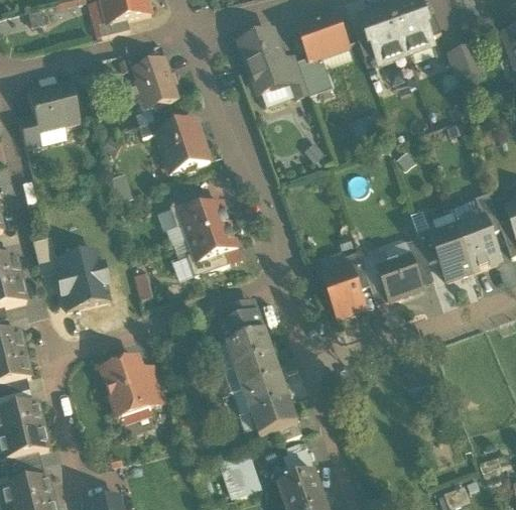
[(151,13),(147,0),(102,0),(102,1),(107,22),(108,24),(127,19),(151,13)]
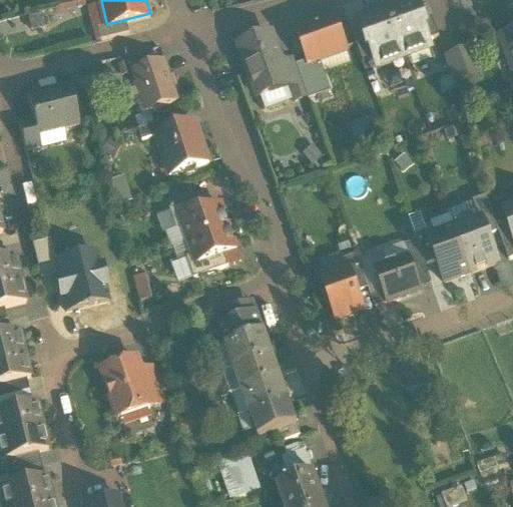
[(396,0),(386,4),(404,52),(430,43),(427,36),(420,16),(414,0),(396,0)]
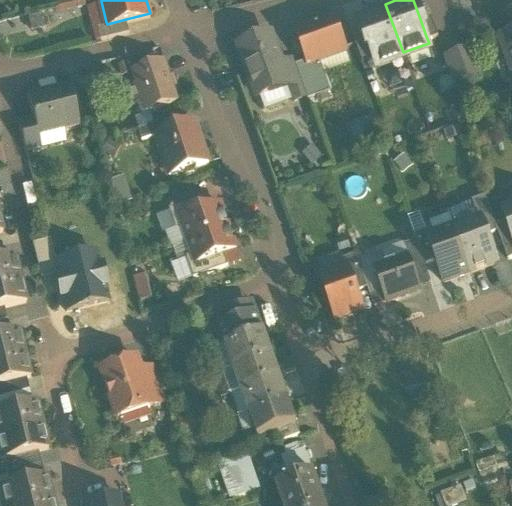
[(97,37),(101,36),(98,25),(106,22),(101,1),(89,3),(97,37)]
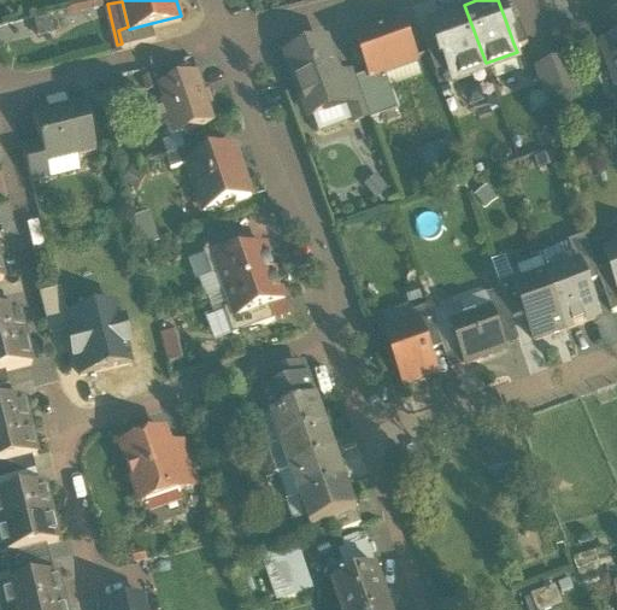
[(453,75),(486,63),(464,5),(433,17),(442,42),(451,66),(453,75)]
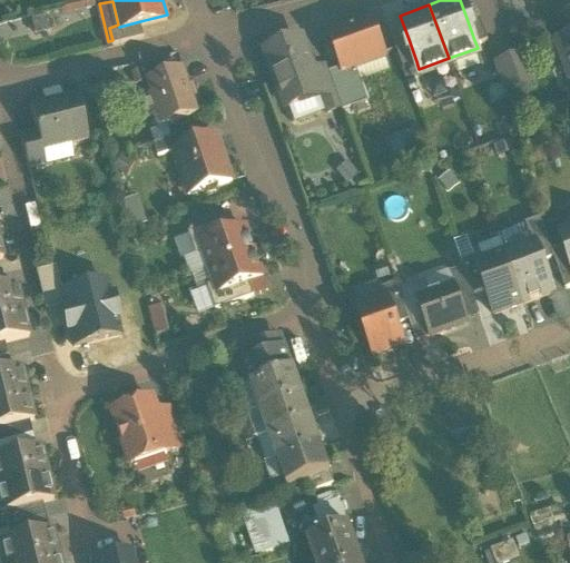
[(47,11),(30,15),(33,30),(50,27),(47,11)]
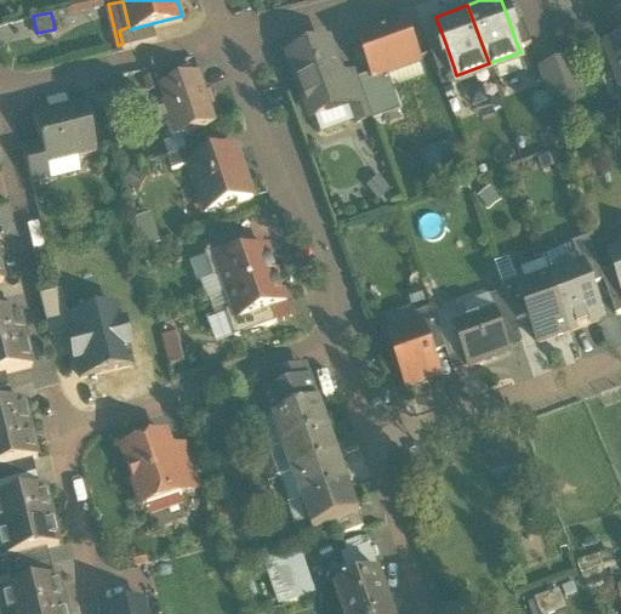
[(508,20),(517,44),(531,39),(522,15),(508,20)]
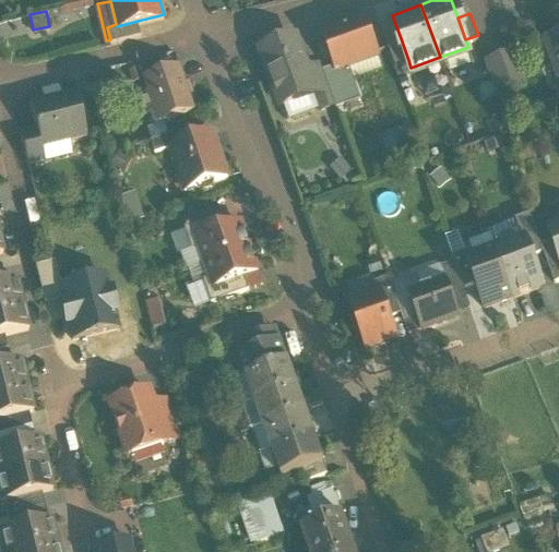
[(334,62),(336,67),(348,62),(377,52),(364,15),(323,31),(334,62)]
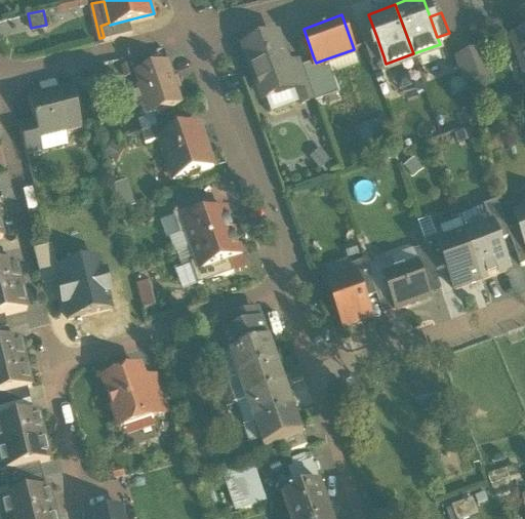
[(101,26),(104,37),(132,30),(129,20),(110,25),(109,23),(101,26)]
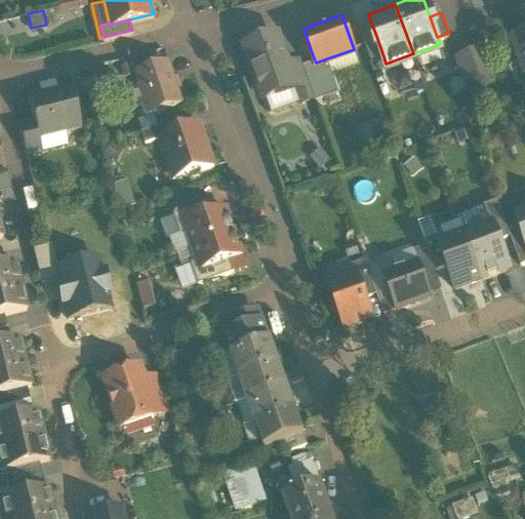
[(524,70),(524,29),(513,34),(524,70)]
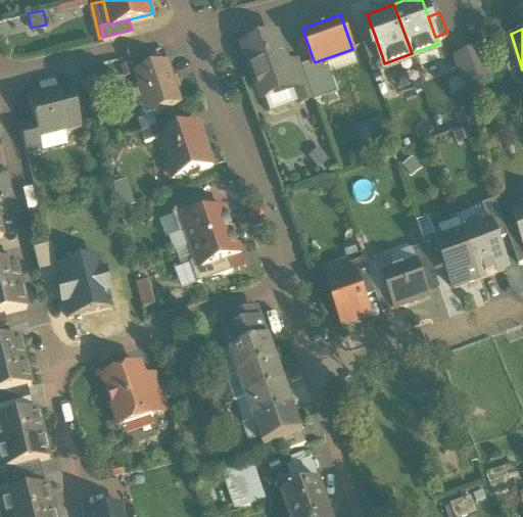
[(259,92),(265,95),(273,92),(275,87),(293,81),(294,80),(288,62),(279,36),(259,42),(254,40),(245,43),(244,48),(259,92)]
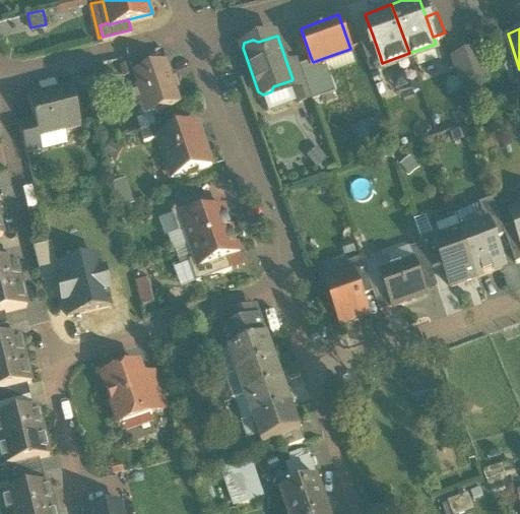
[(361,40),(368,60),(380,56),(373,36),(361,40)]
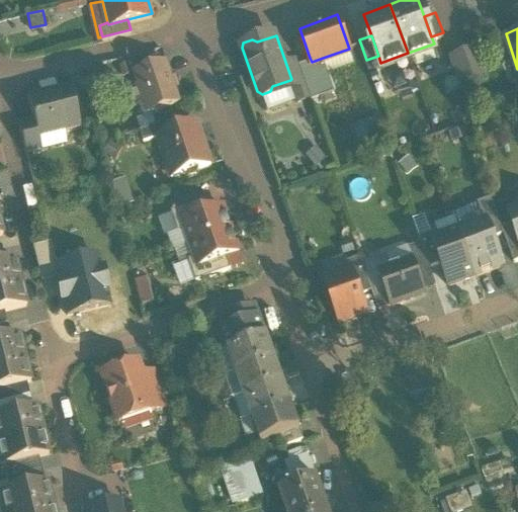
[(450,54),(460,82),(486,74),(476,45),(450,54)]
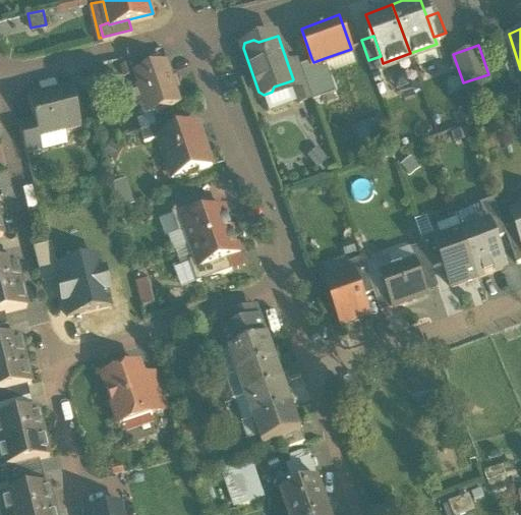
[(146,65),(150,78),(172,70),(167,58),(146,65)]
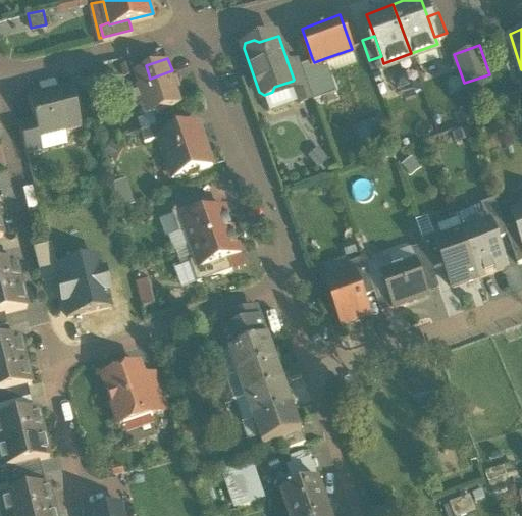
[(299,99),(312,94),(301,62),(300,58),(288,62),(294,80),(293,81),(299,99)]
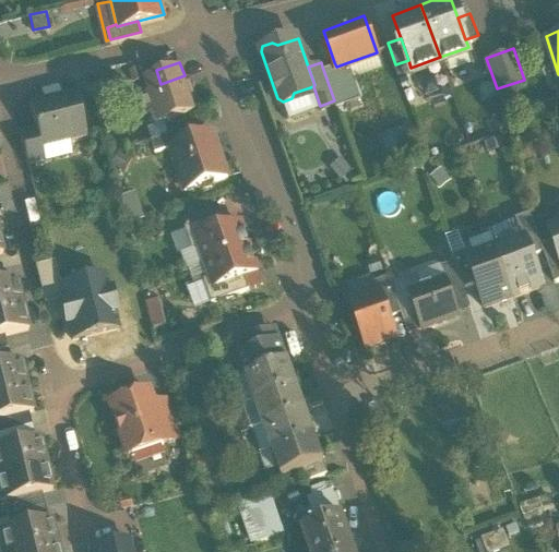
[(334,62),(322,67),(334,100),(336,105),(360,96),(348,62),(336,67),(334,62)]
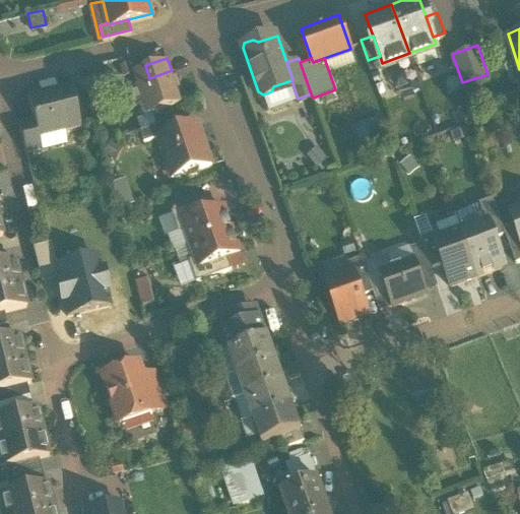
[(144,100),(148,112),(152,111),(182,101),(172,70),(149,78),(145,65),(133,69),(138,82),(128,85),(134,104),(139,102),(144,100)]
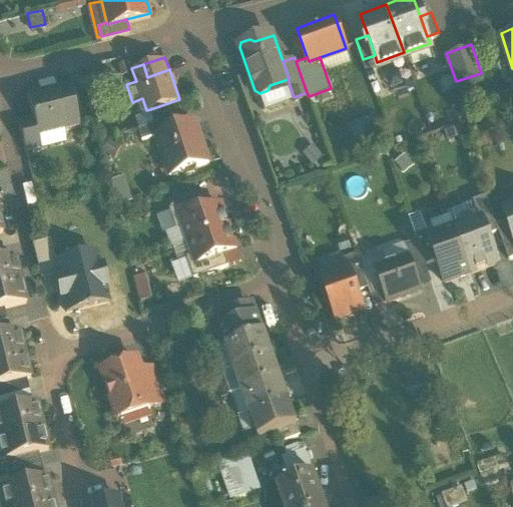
[(37,79),(39,89),(55,85),(52,75),(37,79)]
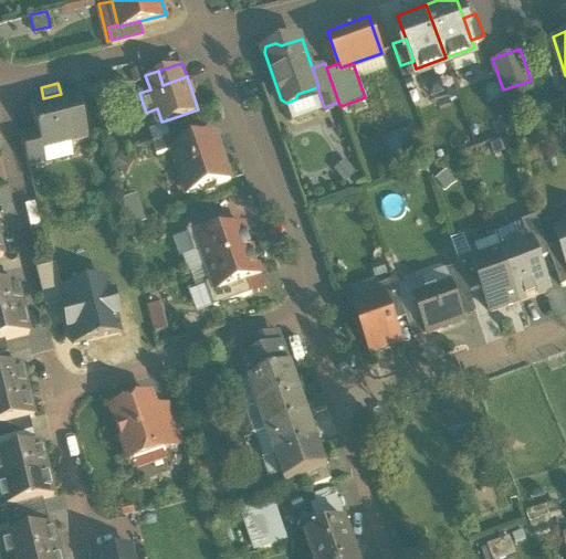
[(34,125),(40,148),(41,148),(67,141),(86,136),(75,91),(61,94),(43,98),(29,102),(34,125)]
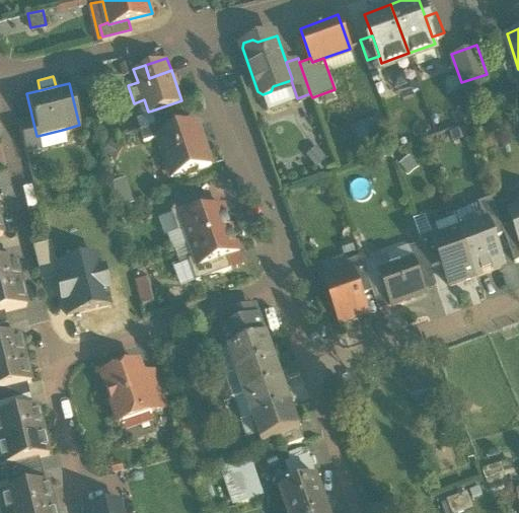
[(143,114),(148,112),(144,99),(139,101),(143,114)]
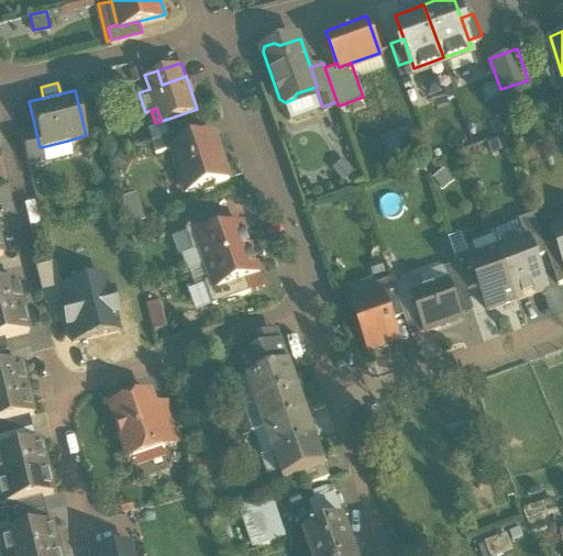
[(161,121),(155,123),(148,125),(153,137),(169,132),(165,120),(161,121)]
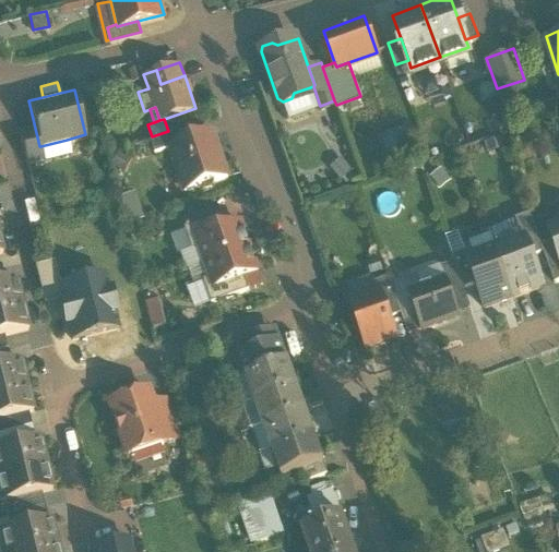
[(19,127),(26,160),(44,157),(40,146),(39,146),(34,123),(19,127)]
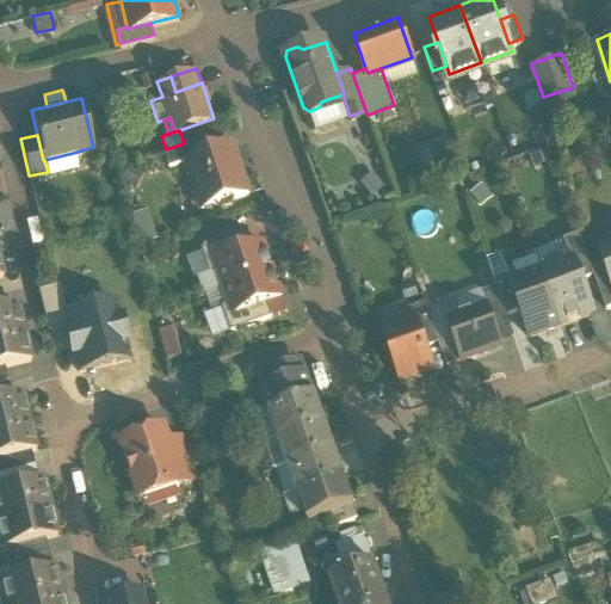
[(446,135),(414,141),(420,171),(451,166),(446,135)]
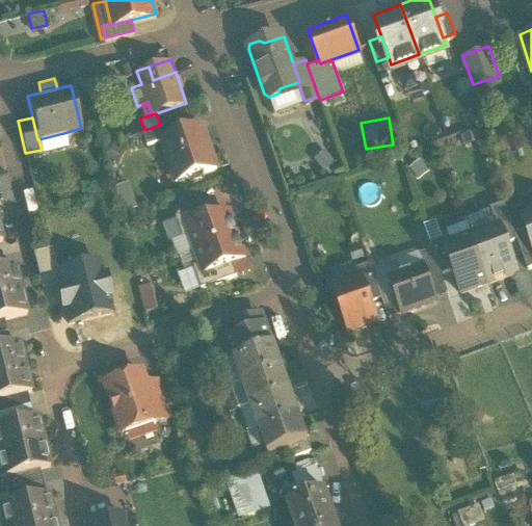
[(143,130),(148,142),(161,138),(181,131),(177,119),(160,125),(144,130),(143,130)]
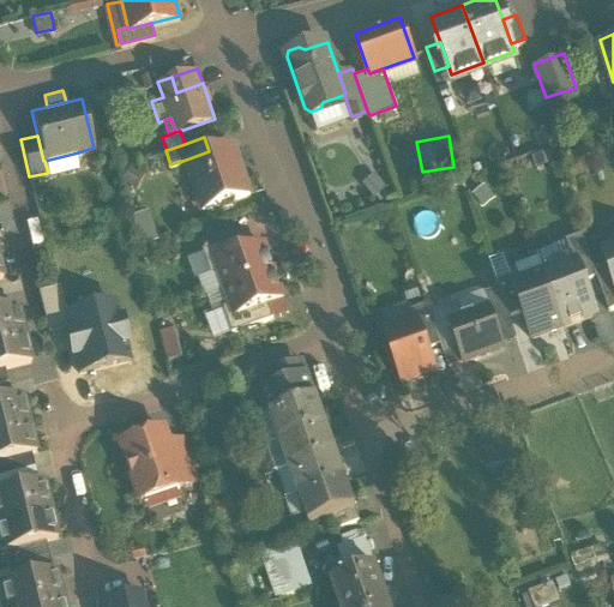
[(186,160),(203,206),(217,202),(218,203),(223,205),(232,203),(234,198),(234,196),(250,191),(234,143),(209,151),(186,160)]
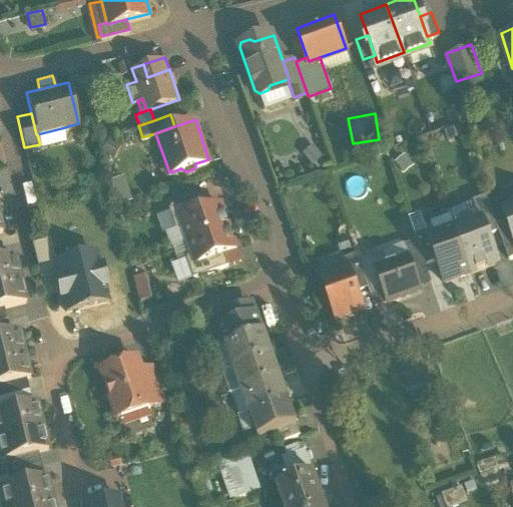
[(37,134),(40,144),(63,138),(61,128),(37,134)]
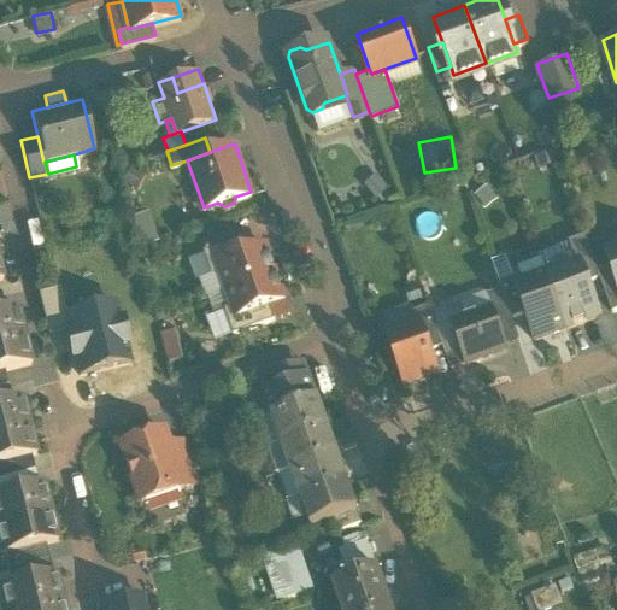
[(130,163),(121,179),(136,188),(146,172),(130,163)]
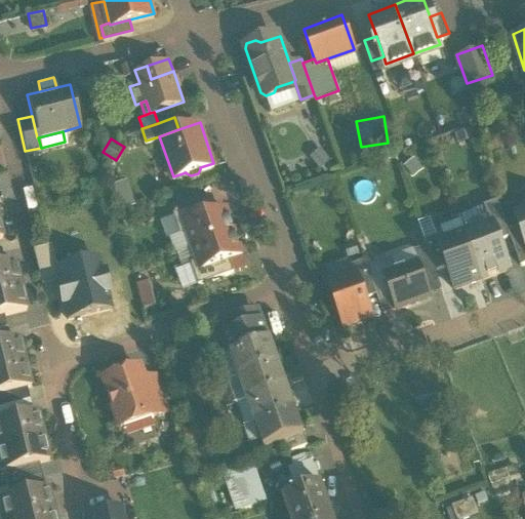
[(128,177),(113,182),(121,207),(136,202),(128,177)]
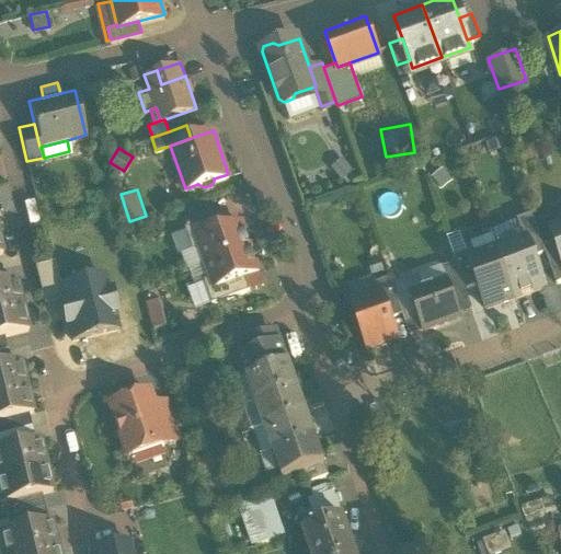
[(525,234),(531,253),(533,253),(545,249),(542,242),(530,210),(516,216),(524,234),(525,234)]
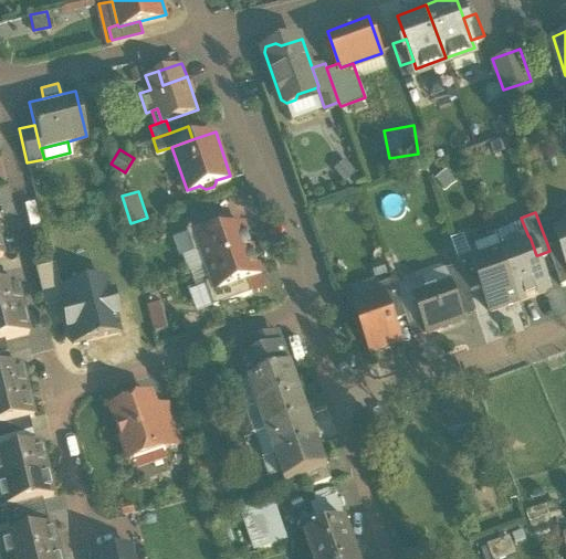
[(565,213),(553,219),(555,225),(565,221),(565,213)]
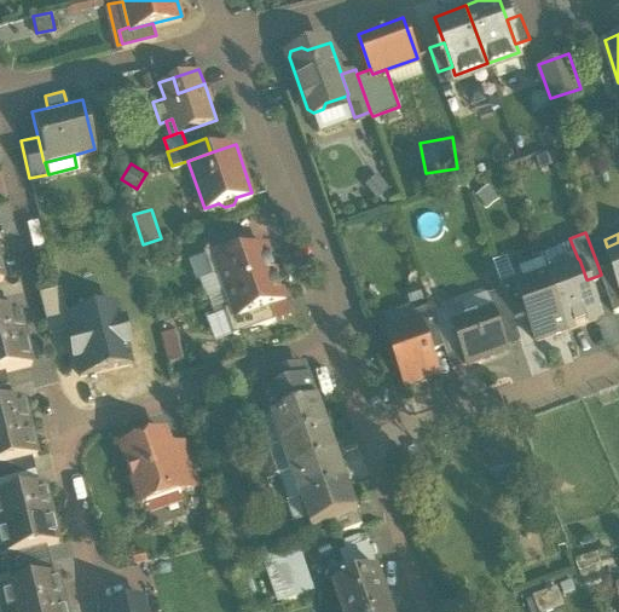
[(217,244),(223,259),(250,249),(244,235),(217,244)]
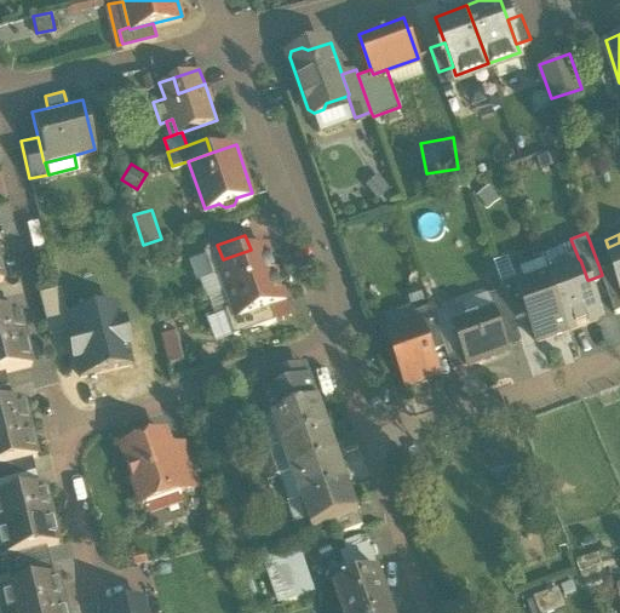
[(541,250),(543,256),(549,271),(579,259),(570,239),(541,250)]
